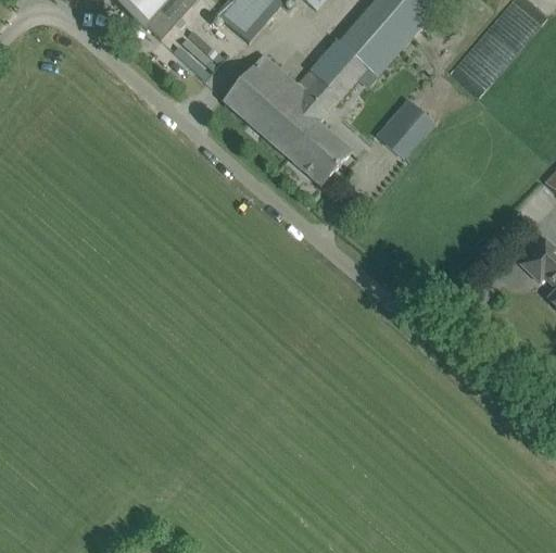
[(115,0),(149,29),(174,0),(115,0)]
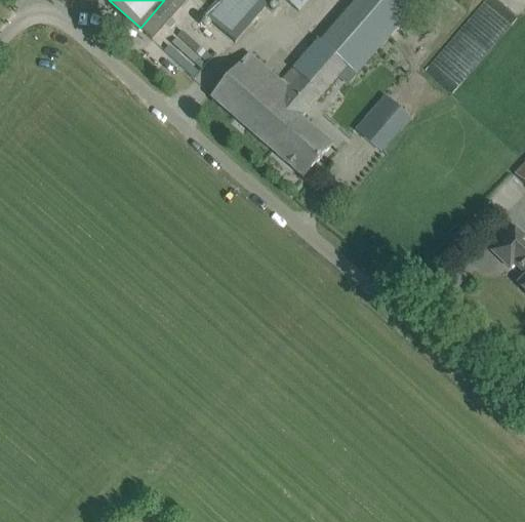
[(287,0),(297,9),(306,0),(215,0),(203,14),(235,41),(270,0),(287,0)]
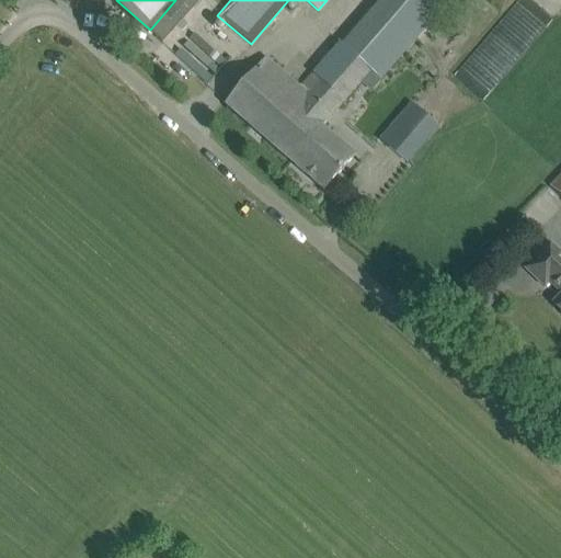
[(299,86),(265,55),(225,102),(324,189),(354,154),(321,125),(361,79),(370,88),(380,77),(339,40),(299,86)]
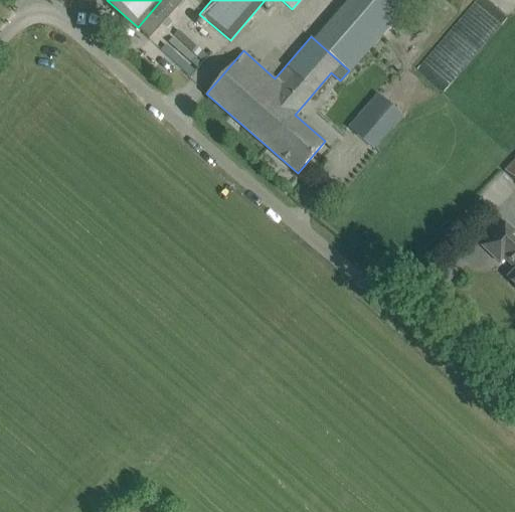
[(373,148),(401,115),(379,97),(351,130),(373,148)]
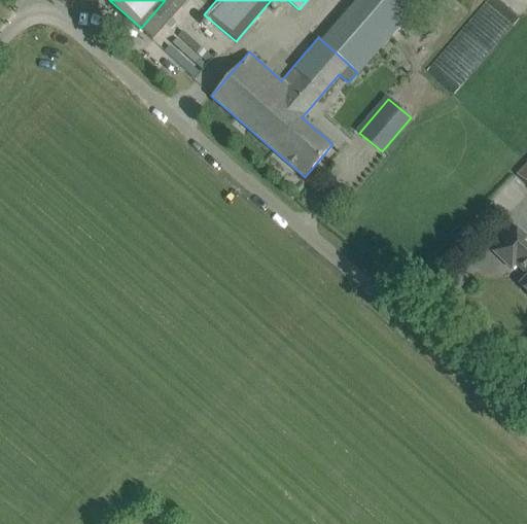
[(526,179),(526,160),(517,170),(526,179)]
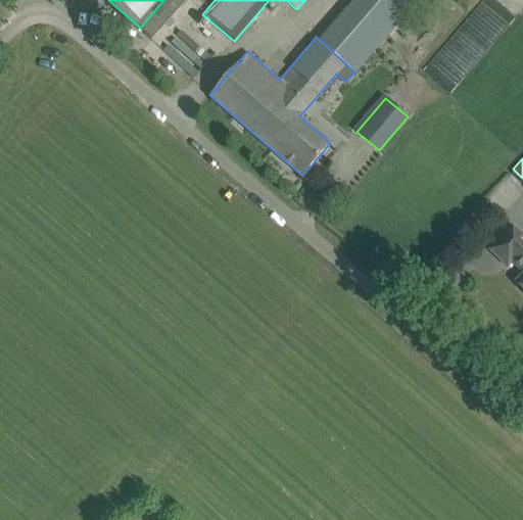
[(522,234),(512,225),(489,248),(507,266),(512,261),(522,271),(522,272),(514,281),(522,289),(522,234)]
